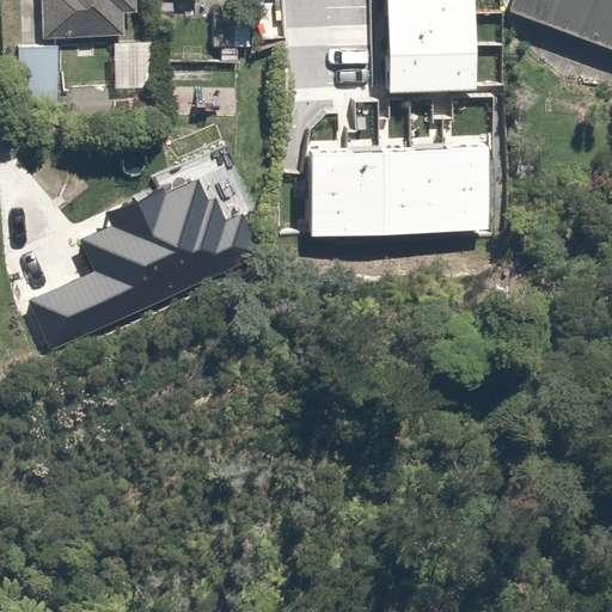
[(30,0),(30,26),(110,26),(110,0),(30,0)]
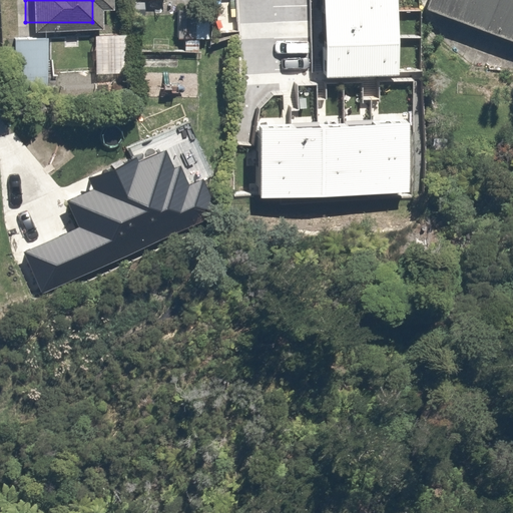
[(398,0),(325,0),(326,13),(399,10),(398,0)]
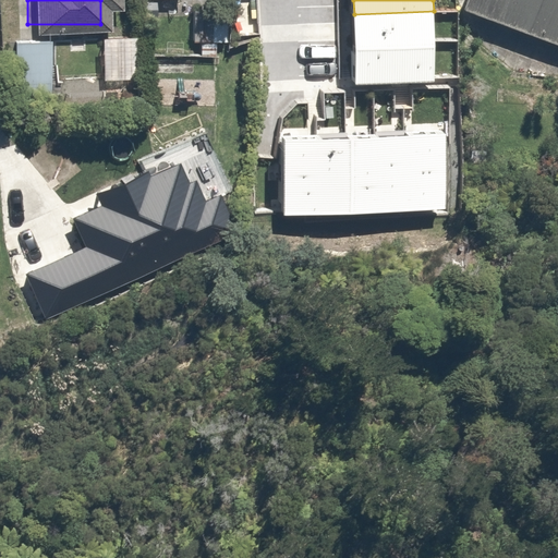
[(557,0),(468,0),(464,10),(557,45),(557,0)]
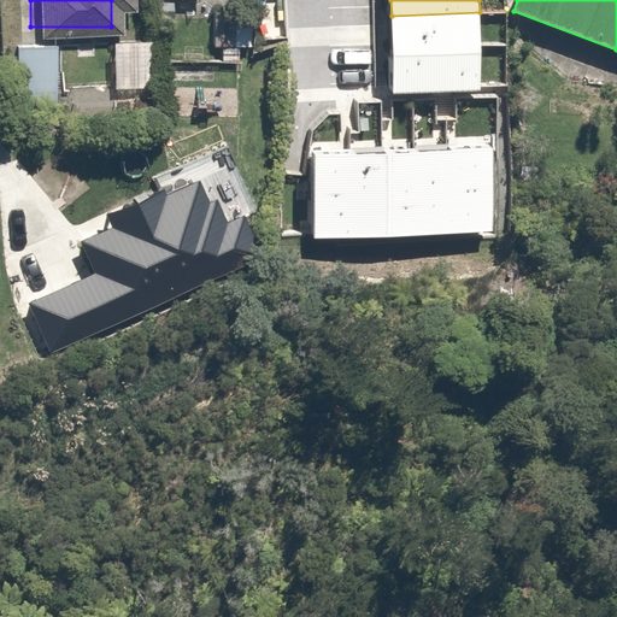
[(481,46),(480,12),(392,16),(393,50),(481,46)]
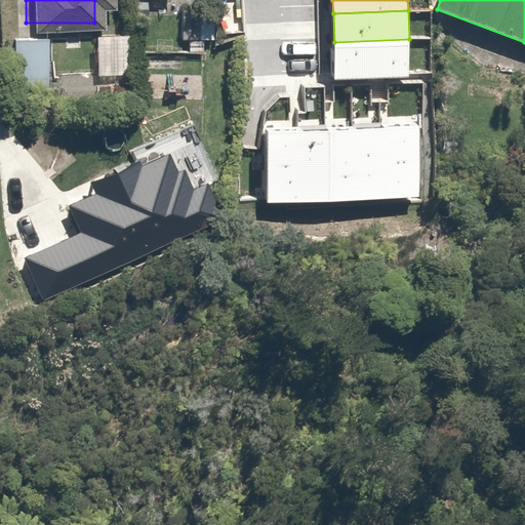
[(124,27),(89,26),(88,66),(123,67),(124,27)]
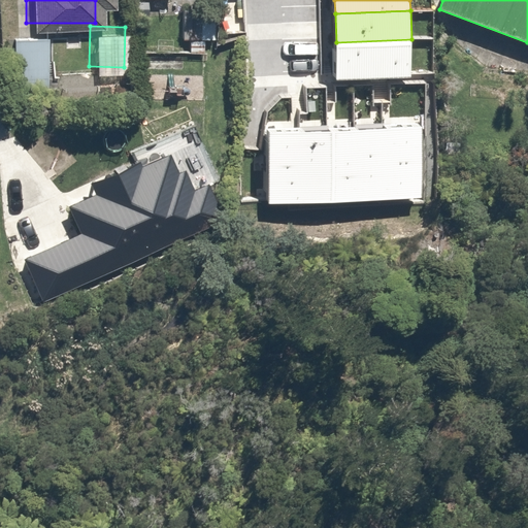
[(43,29),(9,29),(10,85),(44,85),(43,29)]
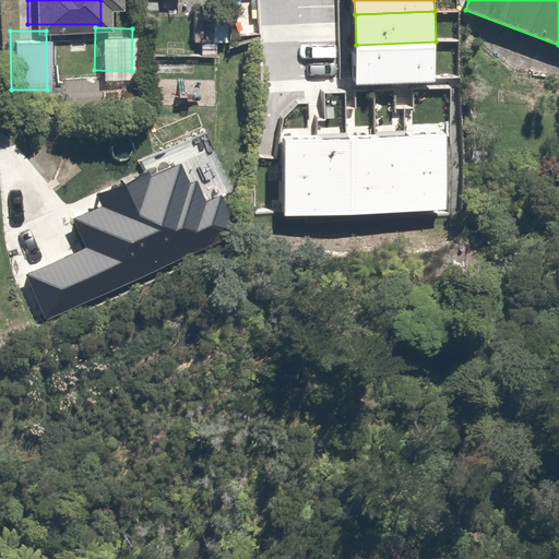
[(435,81),(436,42),(356,45),(356,83),(435,81)]
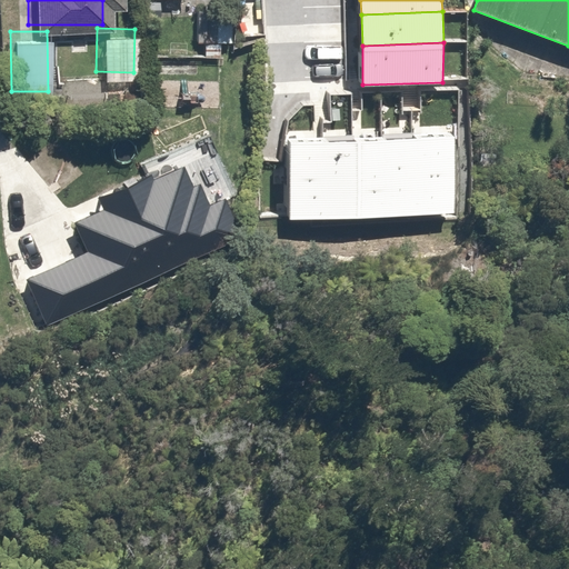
[(456,213),(455,139),(413,140),(415,217),(456,213)]
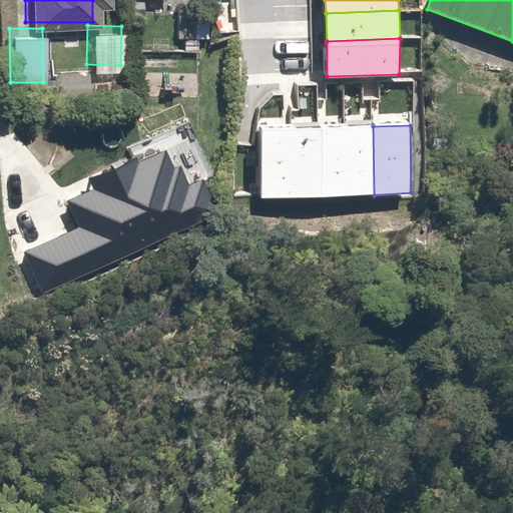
[(347,196),(347,126),(322,127),(323,196),(347,196)]
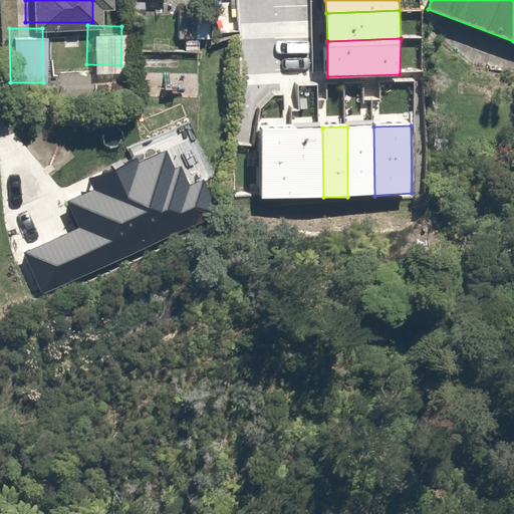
[(374,196),(373,126),(347,126),(347,197),(374,196)]
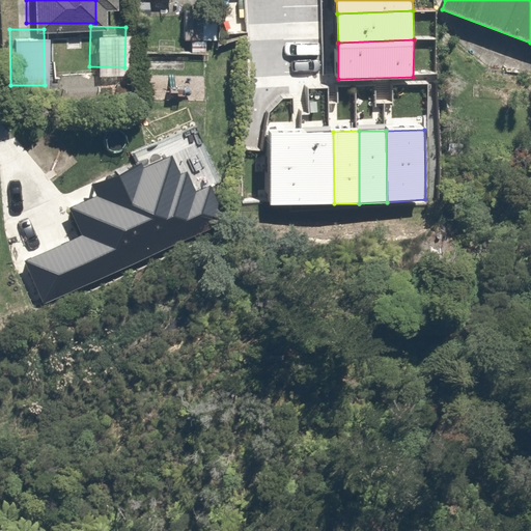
[(334,203),(333,132),(304,133),(304,203),(334,203)]
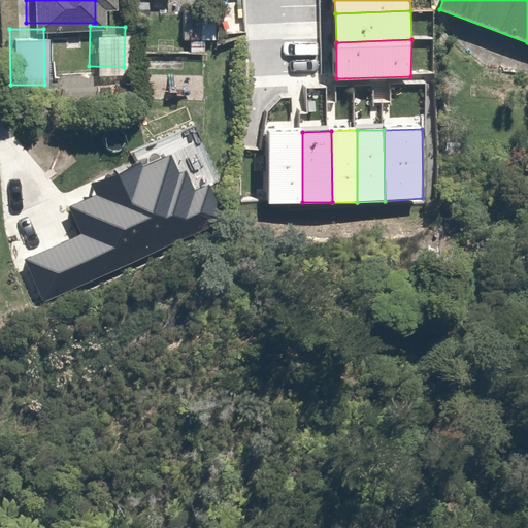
[(302,202),(302,132),(269,132),(270,202),(302,202)]
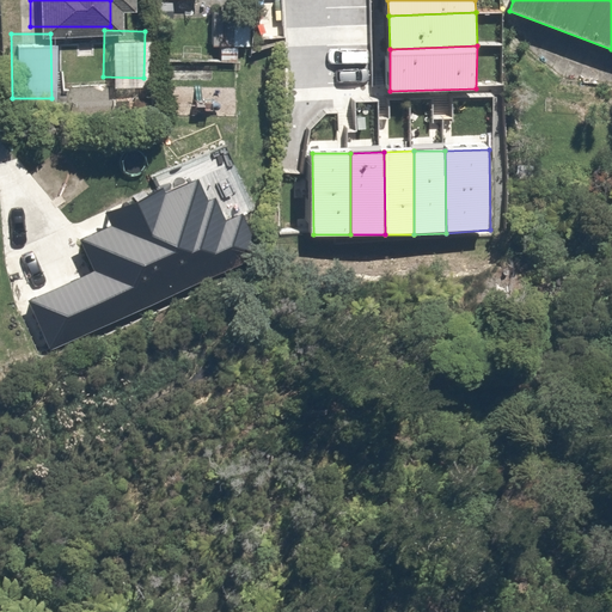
[(96,271),(29,301),(50,350),(267,254),(243,214),(227,220),(216,197),(208,201),(199,179),(167,193),(164,188),(108,212),(114,225),(81,239),(96,271)]
